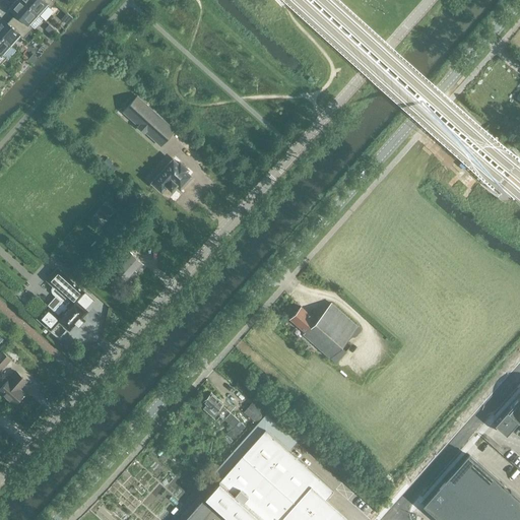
[(40,15),(22,0),(15,0),(10,6),(11,6),(10,7),(16,12),(11,17),(28,33),(34,27),(30,24),(40,15)]
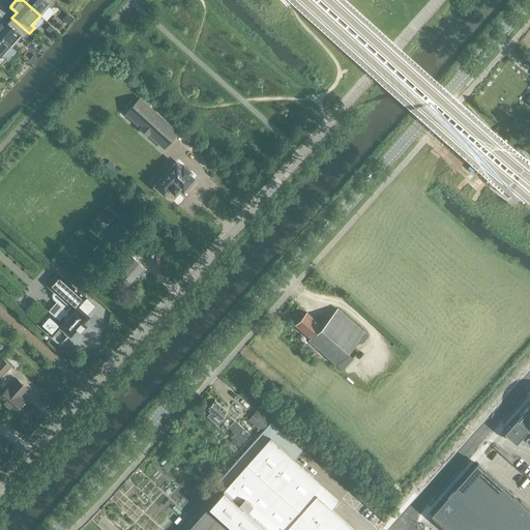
[(52,8),(56,2),(53,0),(23,0),(40,16),(49,5),(52,8)]
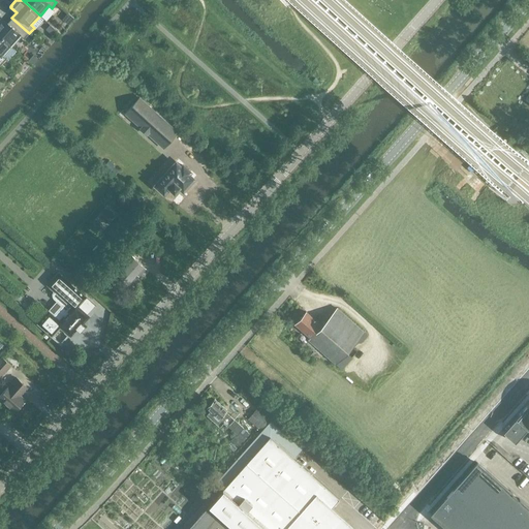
[(29,33),(11,18),(7,23),(1,18),(1,19),(0,18),(0,34),(12,47),(21,36),(24,38),(29,33)]
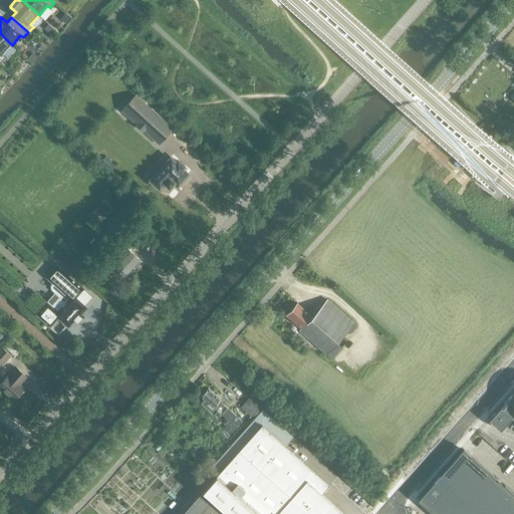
[(3,54),(12,45),(0,33),(0,63),(6,56),(3,54)]
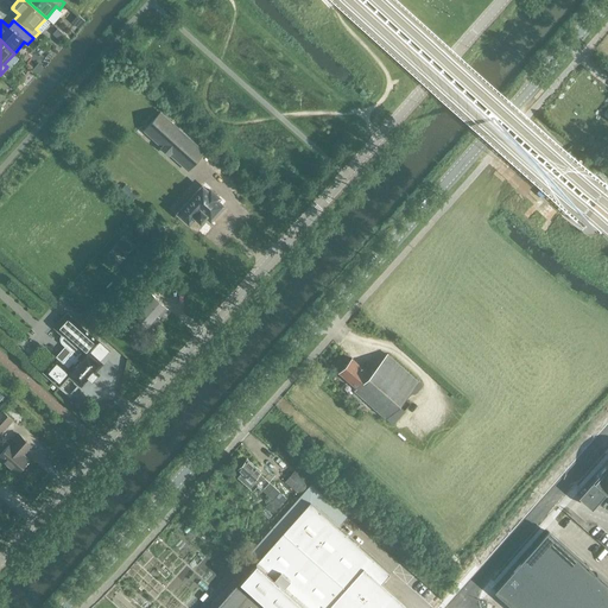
[(160,112),(144,130),(163,146),(162,147),(169,154),(170,153),(189,170),(204,152),(160,112)]
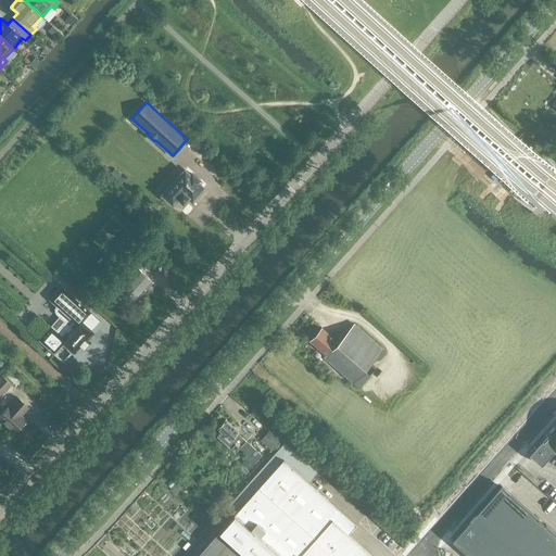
[(185,171),(163,194),(173,202),(178,197),(184,202),(189,197),(192,200),(204,187),(199,182),(200,180),(192,173),(191,175),(185,171)]
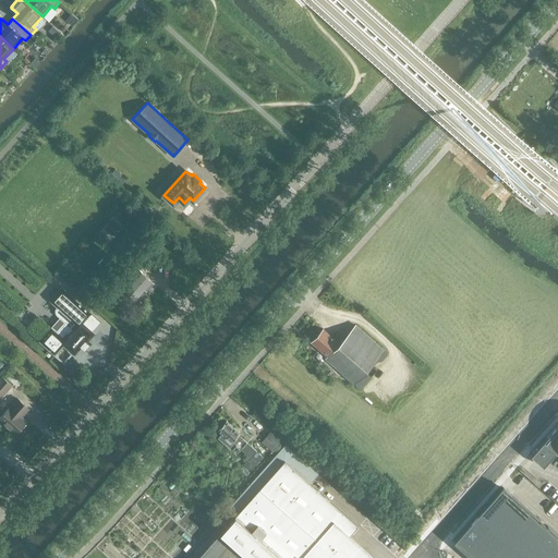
[(137,301),(154,283),(132,265),(119,280),(124,284),(122,287),(137,301)]
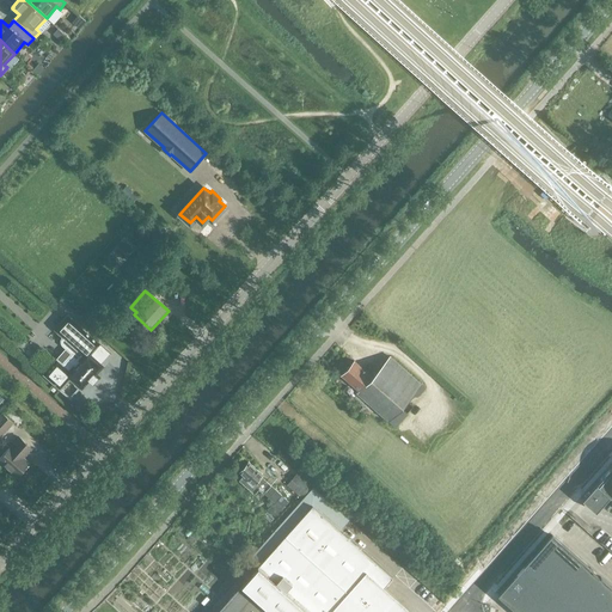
[(43,374),(60,389),(69,378),(81,389),(90,380),(92,381),(93,381),(91,379),(93,375),(96,378),(97,377),(95,375),(103,366),(90,355),(99,344),(68,316),(55,330),(62,337),(61,338),(61,341),(62,343),(63,346),(66,347),(68,347),(71,347),(72,344),(84,355),(69,371),(56,360),(43,374)]
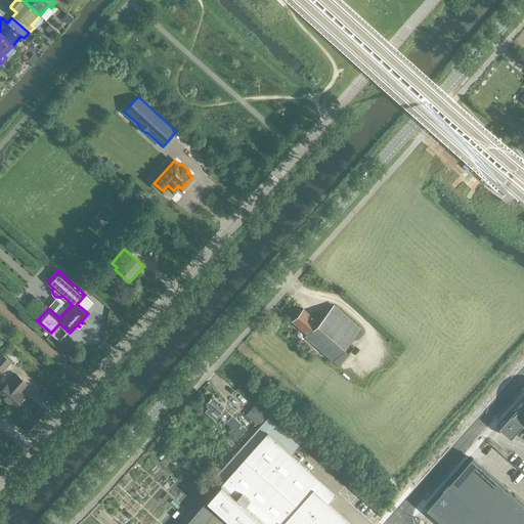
[(333,360),(360,329),(335,305),(319,322),(304,308),(293,320),(308,335),(306,337),(333,360)]
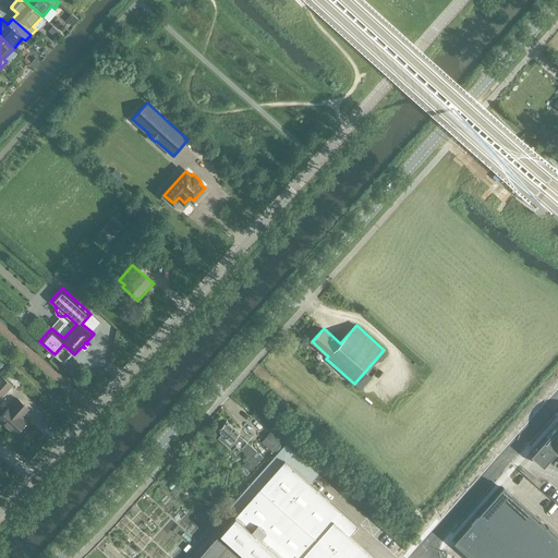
[(0,397),(12,385),(2,376),(0,377),(0,397)]
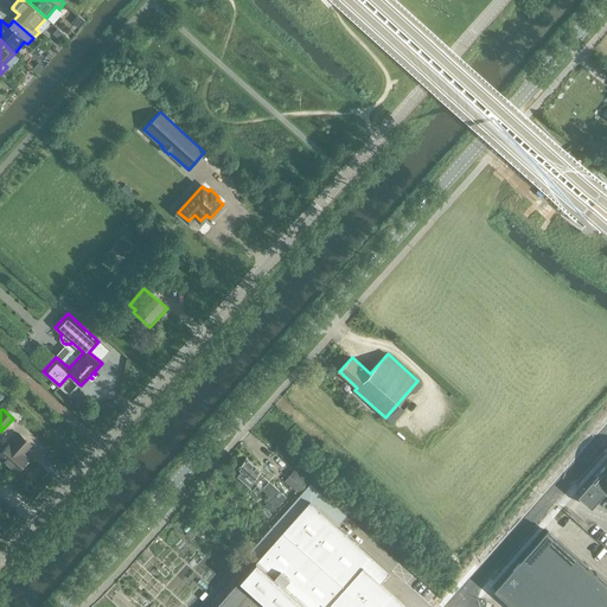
[(11,442),(0,453),(0,457),(17,472),(29,459),(23,453),(31,443),(19,433),(11,442)]
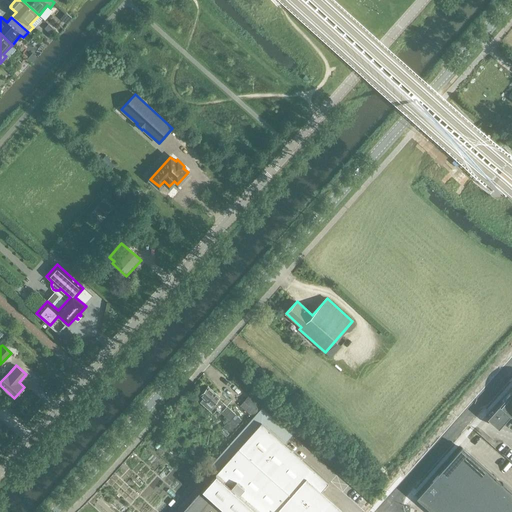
[(230,431),(241,419),(218,398),(219,397),(208,386),(201,394),(207,400),(204,403),(213,412),(216,409),(229,421),(224,426),(230,431)]
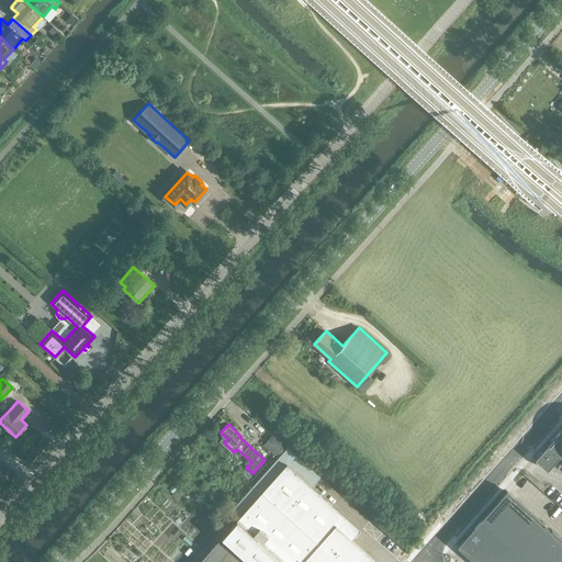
[(561,430),(538,459),(547,467),(558,453),(561,457),(561,430)]
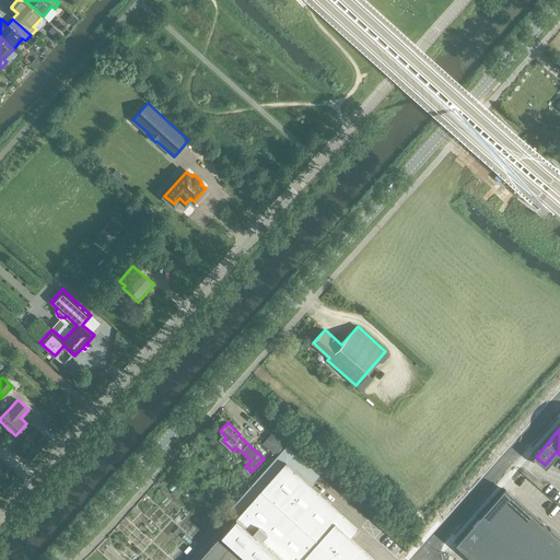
[(263,443),(276,455),(284,445),(271,433),(263,443)]
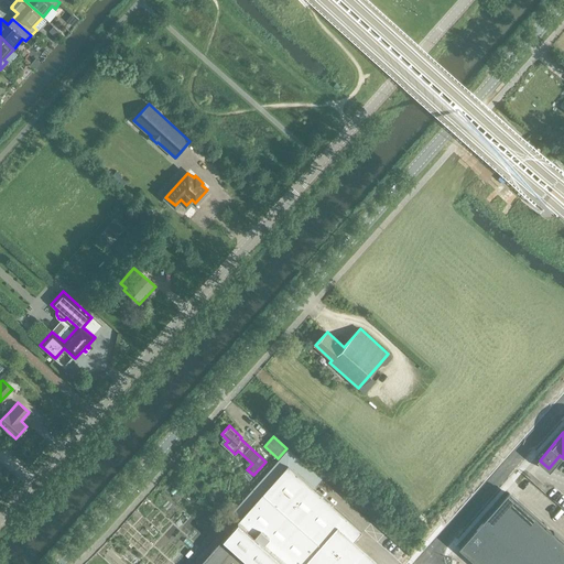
[(251,563),(366,563),(370,559),(357,546),(351,542),(361,531),(288,465),(223,538),(251,563)]
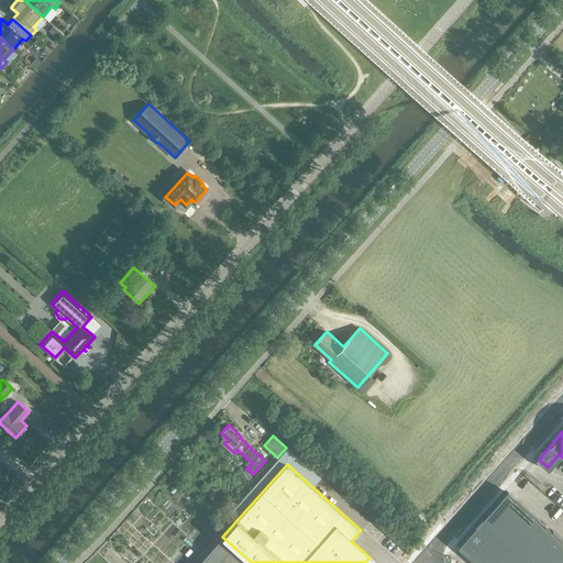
[(562,562),(562,541),(509,493),(508,493),(482,522),(481,525),(460,548),(477,562),(562,562)]
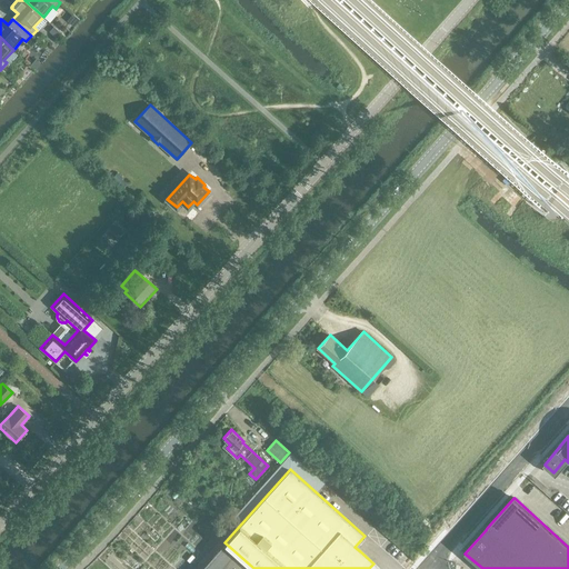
[(200,568),(253,568),(225,542),(200,568)]
